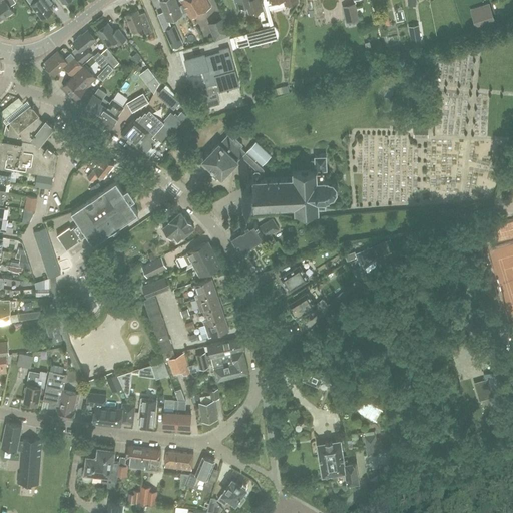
[(5,0),(0,0),(0,20),(13,12),(5,0)]
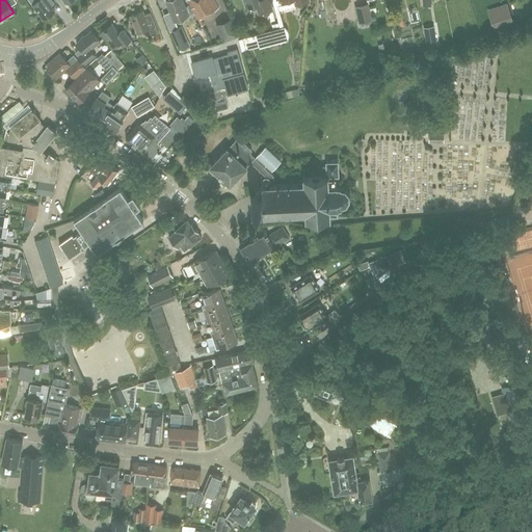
[(57,2),(55,0),(37,0),(32,4),(44,19),(56,10),(52,5),(57,2)]
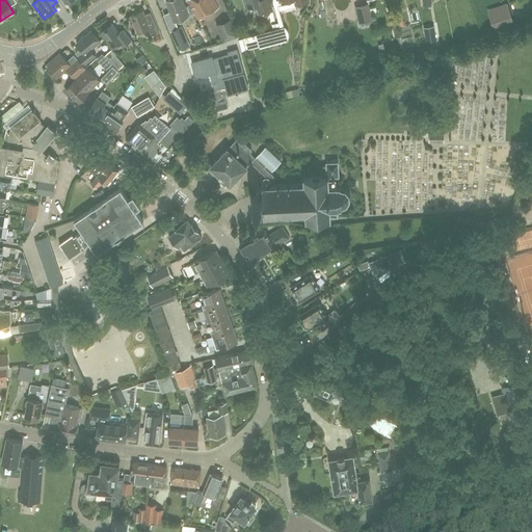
[(170,12),(164,15),(170,30),(178,28),(175,20),(188,15),(192,12),(188,5),(185,6),(182,0),(167,0),(166,1),(170,12)]
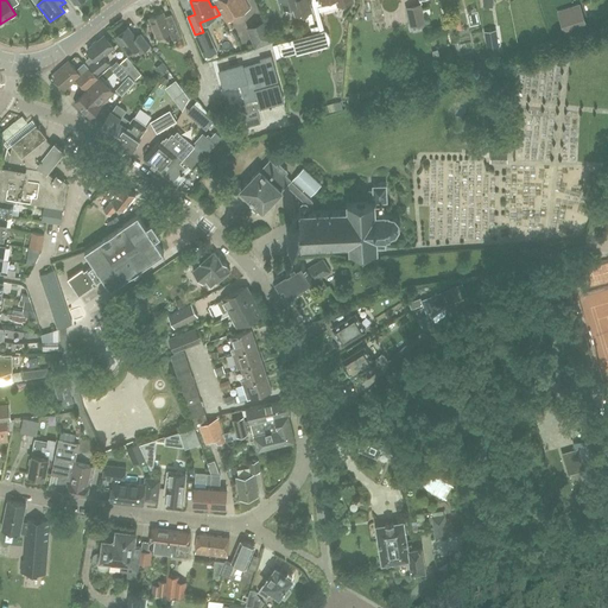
[(229,30),(233,27),(229,21),(249,10),(244,0),(213,0),(227,23),(226,24),(229,30)]
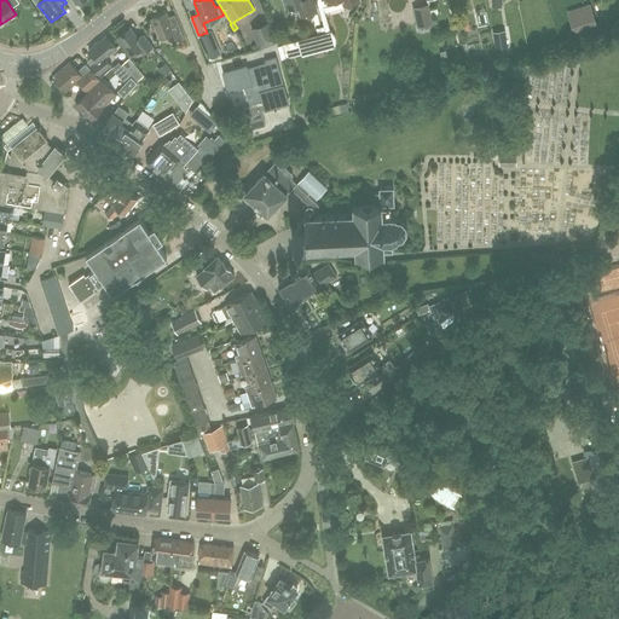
[(324,0),(323,1),(322,0),(317,0),(327,33),(281,46),(283,53),(281,55),(281,58),(300,53),(301,56),(335,46),(335,42),(336,41),(335,36),(334,33),(330,28),(323,5),(342,0),(343,6),(359,1),(358,0),(324,0)]
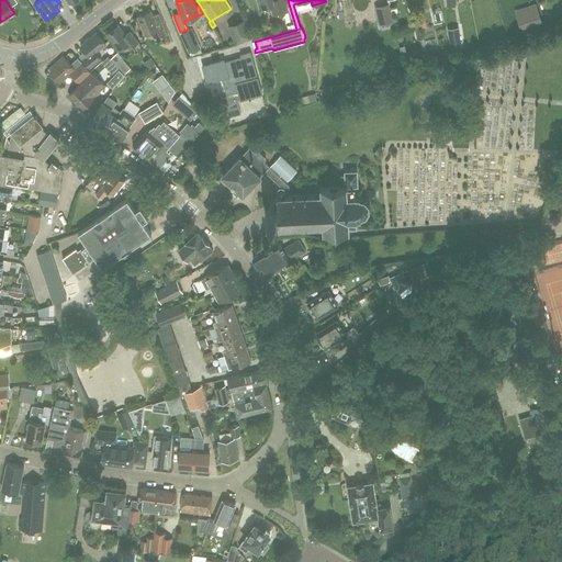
[(258,0),(260,6),(270,3),(273,14),(281,12),(288,11),(284,0),(258,0)]
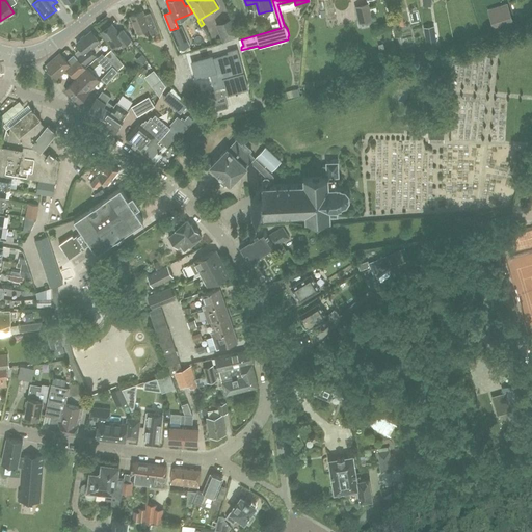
[(368,2),(354,5),(358,23),(372,20),(368,2)]
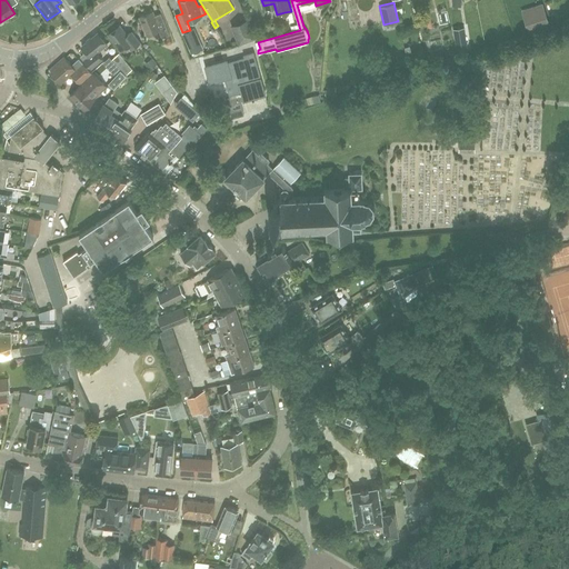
[(523,18),(528,32),(550,25),(542,5),(533,7),(536,13),(523,18)]
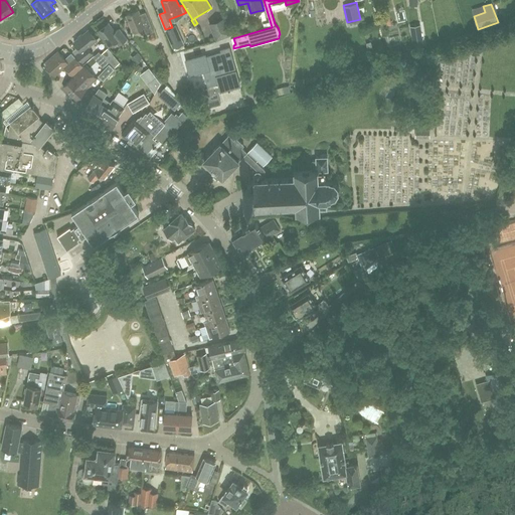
[(139,14),(138,10),(127,15),(133,31),(144,27),(147,34),(154,31),(146,11),(139,14)]
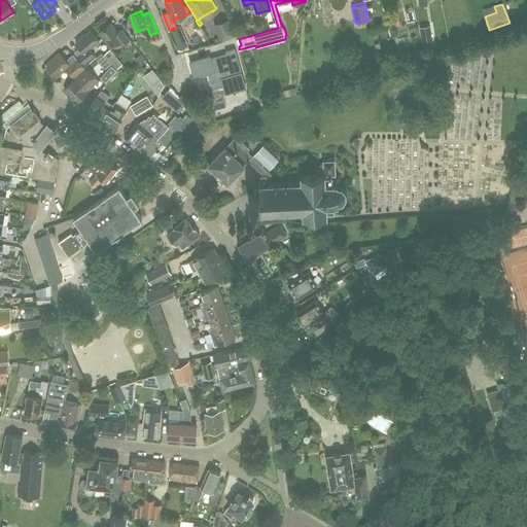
[(230,18),(214,25),(220,41),(237,35),(230,18)]
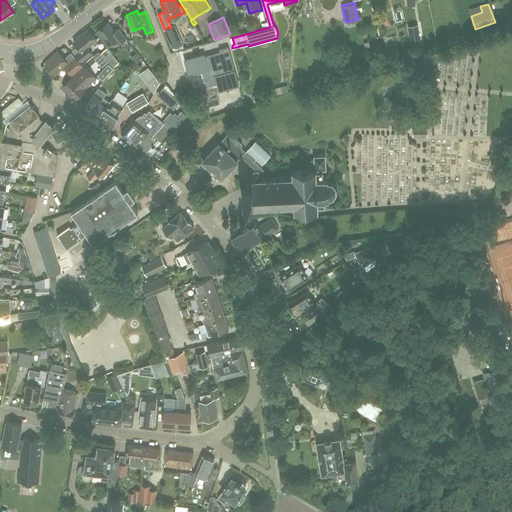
[(114,32),(107,23),(98,30),(109,45),(115,41),(118,44),(126,38),(119,28),(114,32)]
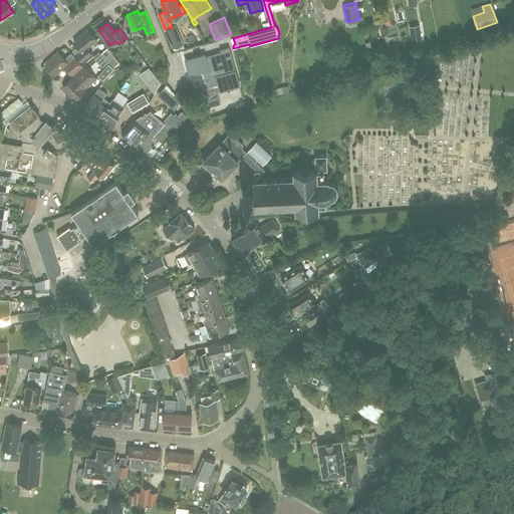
[(413,47),(422,45),(419,26),(410,27),(413,47)]
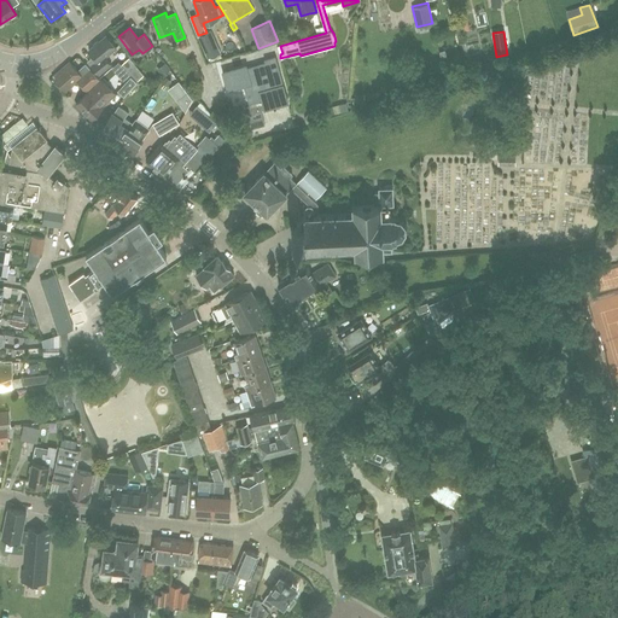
[(99,74),(111,64),(105,57),(116,47),(106,35),(89,51),(94,56),(88,60),(99,74)]
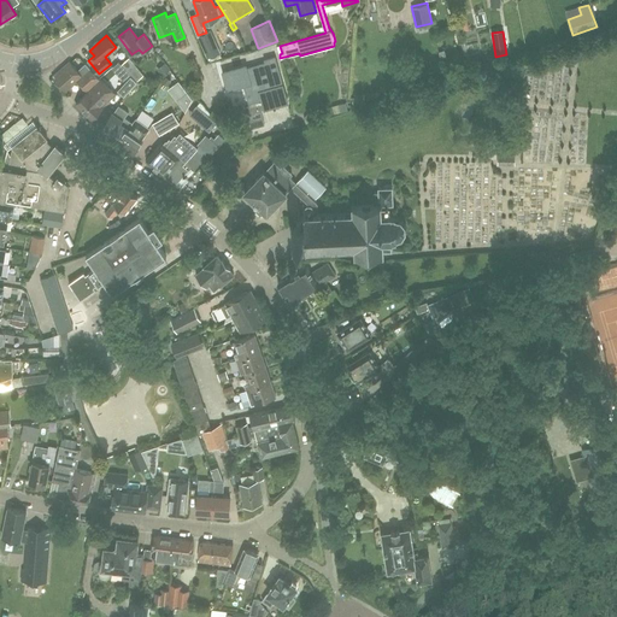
[(215,40),(201,45),(207,58),(219,53),(215,40)]
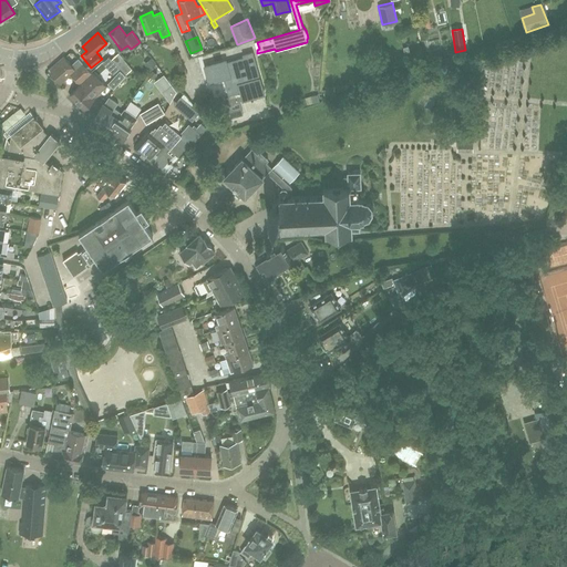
[(265,94),(253,52),(244,54),(244,58),(236,60),(237,61),(227,63),(226,60),(205,66),(209,82),(225,79),(229,94),(229,96),(224,98),(229,117),(243,113),(239,100),(243,99),(243,100),(265,94)]
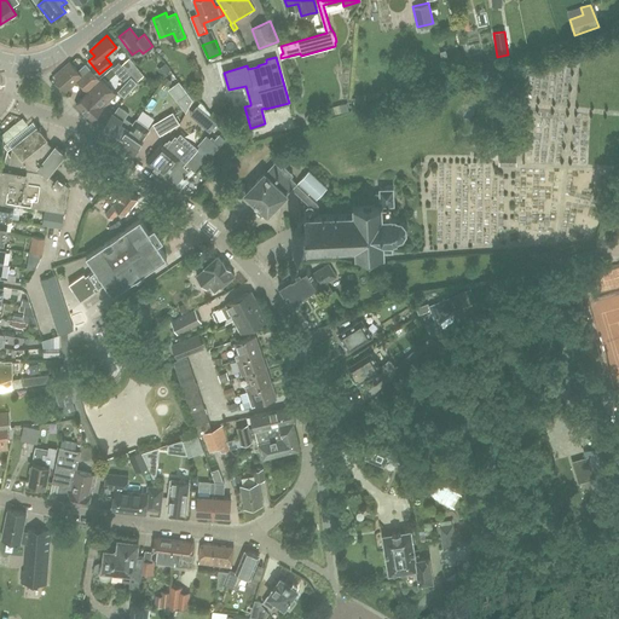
[(86,92),(99,80),(85,64),(77,70),(69,61),(52,77),(65,92),(76,81),(86,92)]
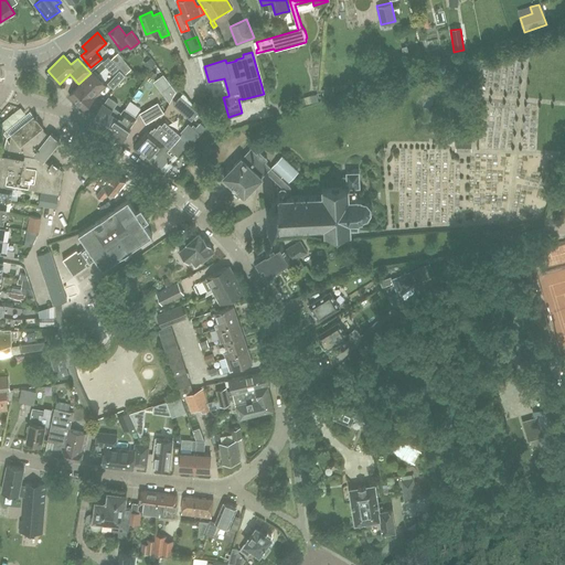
[(113,87),(125,74),(119,68),(107,82),(113,87)]
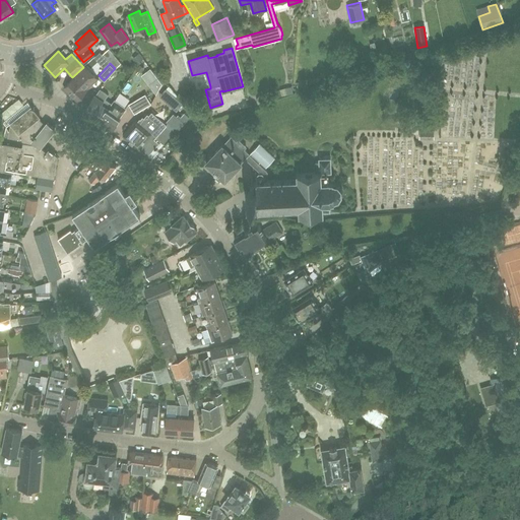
[(77,100),(86,90),(85,89),(96,78),(85,67),(65,87),(77,100)]
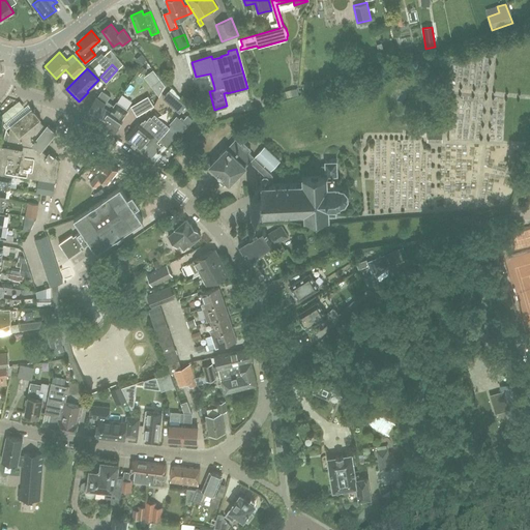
[(156,84),(155,82),(151,85),(159,95),(165,85),(162,81),(156,84)]
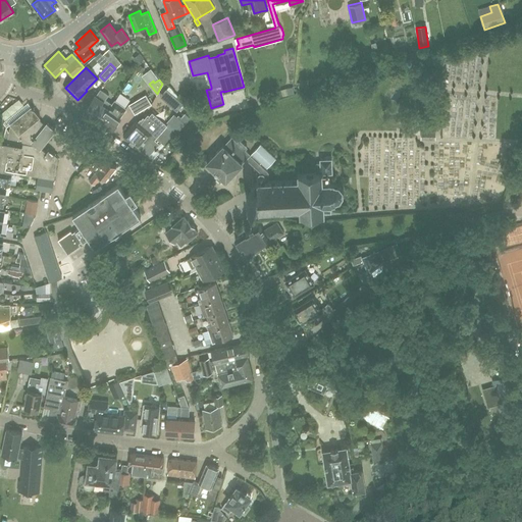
[(95,95),(86,107),(93,112),(92,114),(99,119),(107,108),(108,109),(112,104),(105,99),(108,95),(100,89),(96,95),(95,95)]
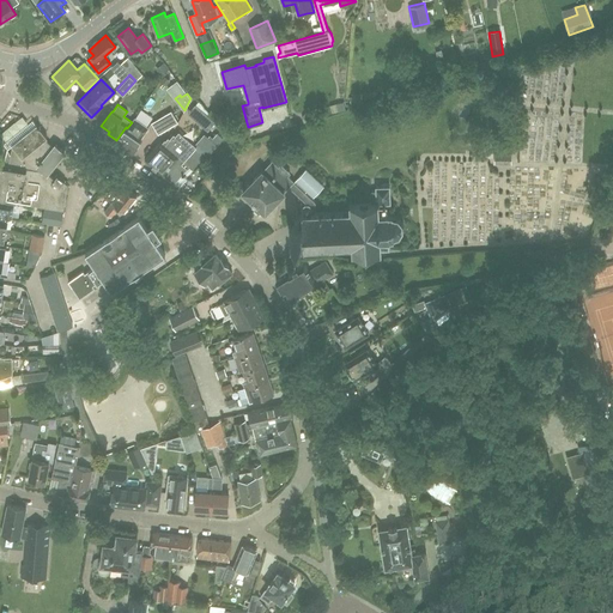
[(171,110),(151,122),(158,134),(178,122),(171,110)]
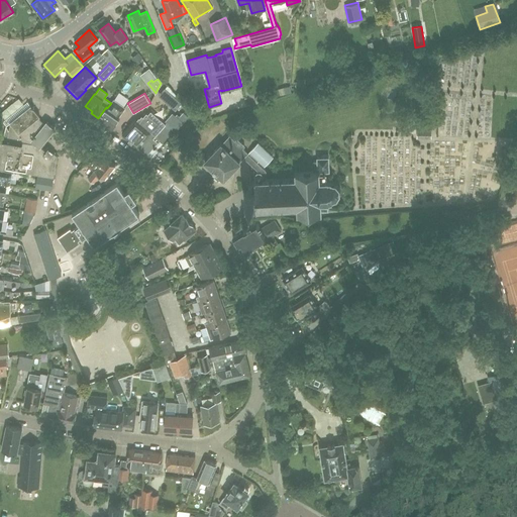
[(174,96),(168,103),(175,110),(181,103),(174,96)]
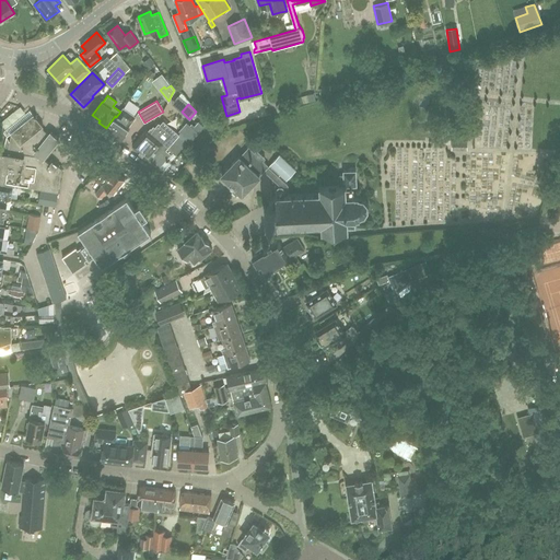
[(115,116),(106,128),(120,138),(130,126),(129,125),(136,116),(123,107),(120,112),(116,117),(115,116)]
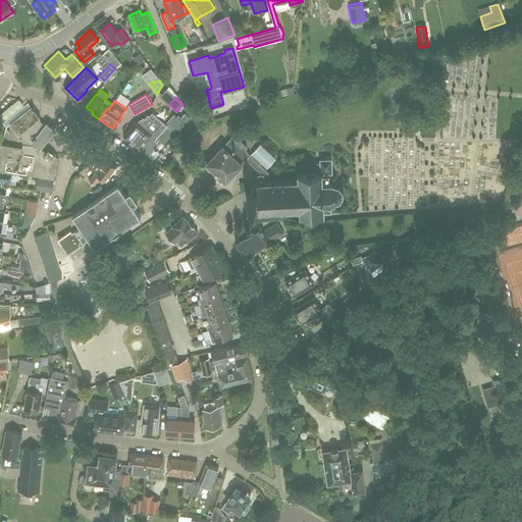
[(17,139),(56,170),(58,157),(54,155),(50,151),(48,153),(41,148),(55,129),(47,123),(45,124),(38,119),(40,117),(32,107),(20,115),(10,124),(8,138),(17,139)]
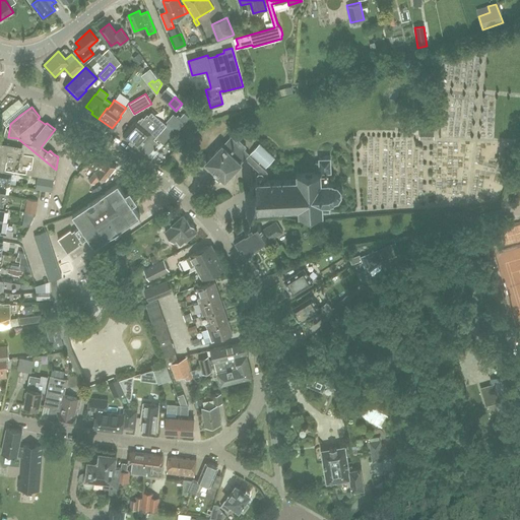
[(169,122),(168,124),(152,111),(149,114),(148,113),(144,117),(143,115),(141,118),(140,117),(138,120),(137,119),(124,134),(147,155),(161,138),(165,141),(177,128),(178,130),(190,117),(184,112),(181,116),(178,114),(177,115),(174,113),(167,121),(169,122)]
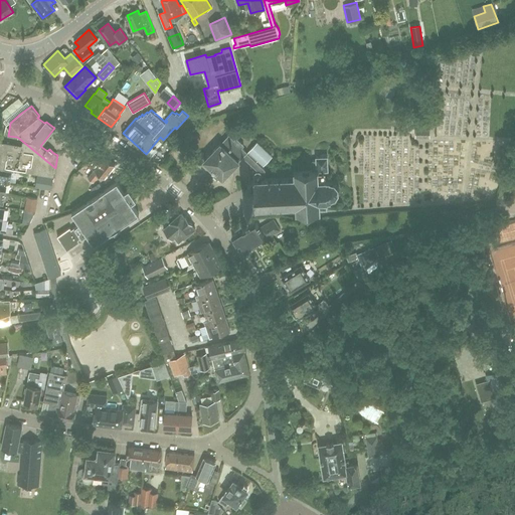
[(430,138),(431,127),(415,126),(415,137),(430,138)]
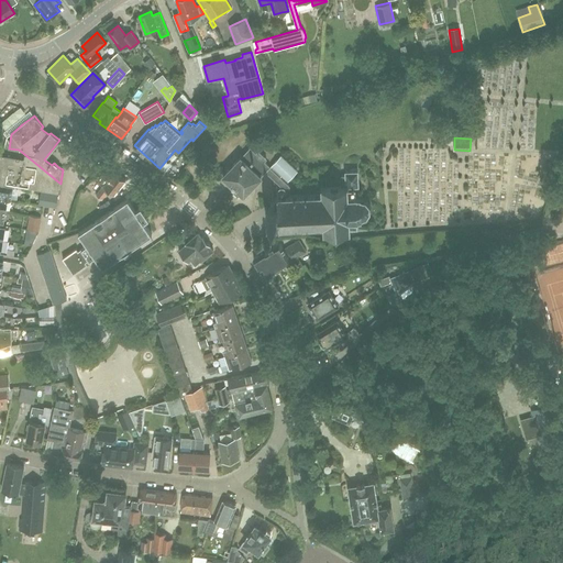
[(206,157),(213,148),(207,143),(199,152),(206,157)]
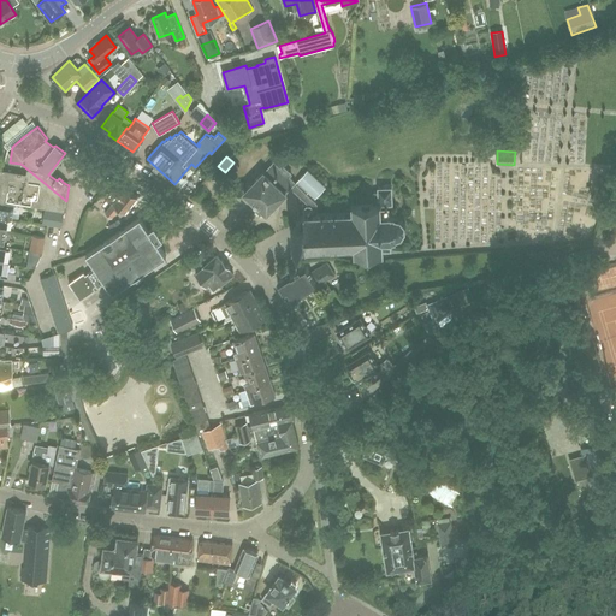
[(0,199),(64,209),(66,201),(21,164),(10,163),(9,167),(0,165),(0,199)]
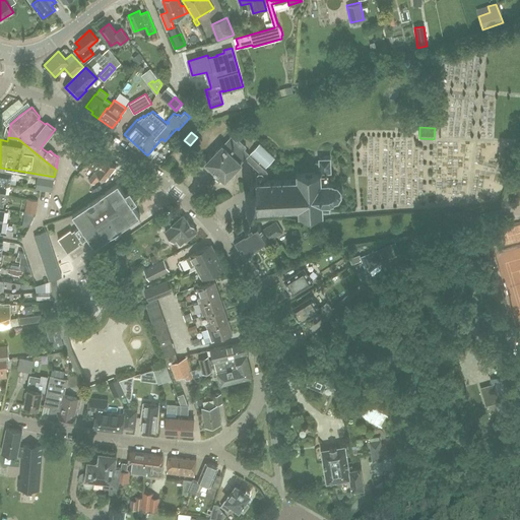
[(246,146),(238,139),(236,141),(231,137),(222,145),(221,145),(205,161),(216,172),(215,173),(215,176),(219,179),(222,179),(222,178),(224,180),(241,163),(241,161),(245,157),(249,153),(244,149),(246,146)]
